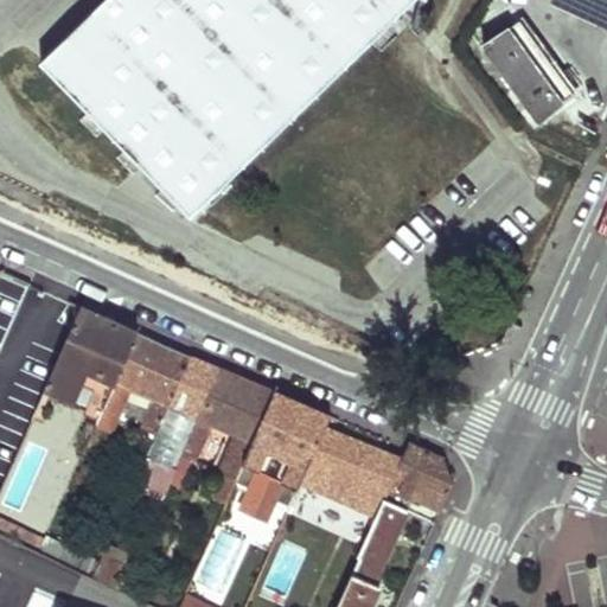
[(104,0),(44,61),(192,213),(410,0),(104,0)]
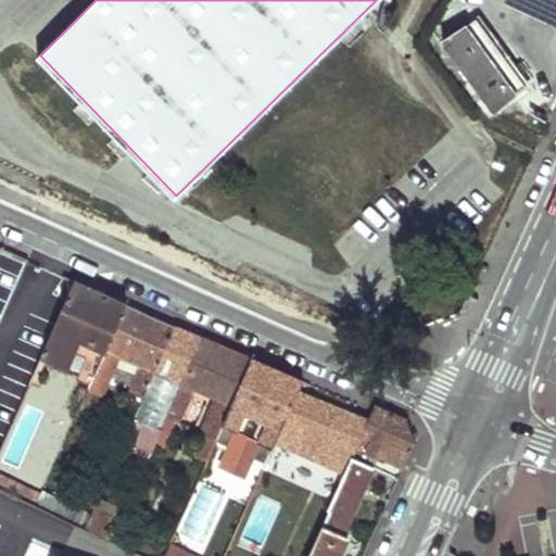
[(555,0),(536,0),(554,8),(555,9),(555,0)]
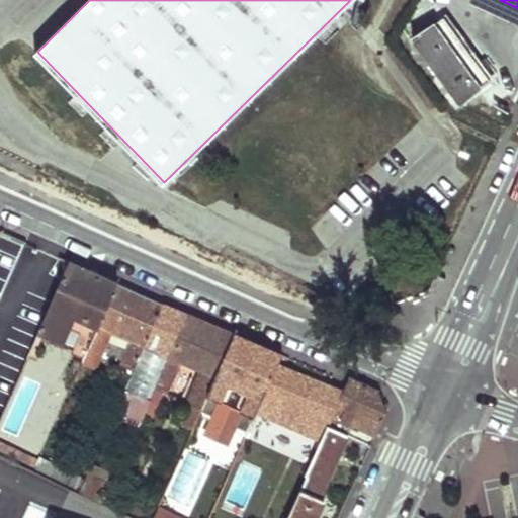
[(423,48),(460,97),(493,73),(445,11),(400,45),(410,58),(423,48)]
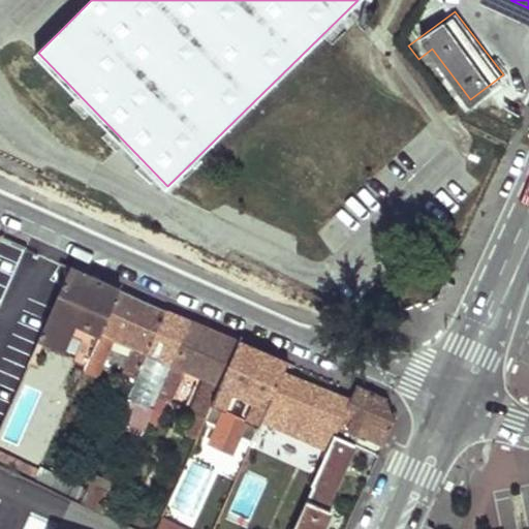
[(72,267),(38,342),(54,350),(70,315),(90,322),(74,360),(85,364),(119,286),(96,277),(72,267)]
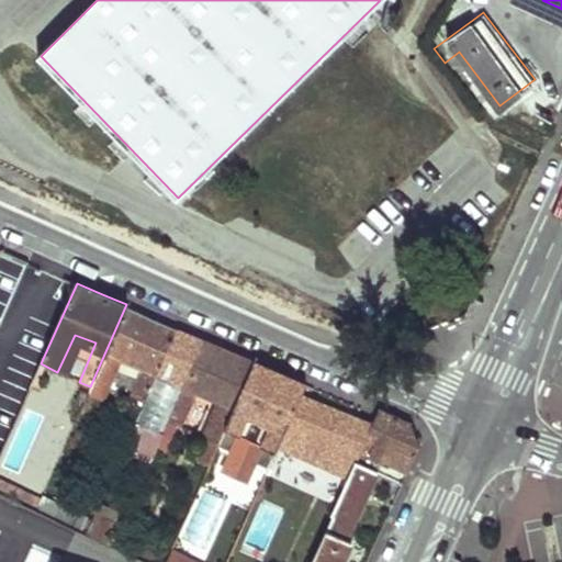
[(90,386),(81,405),(96,413),(98,413),(104,401),(103,398),(122,356),(142,366),(117,424),(132,430),(158,372),(178,327),(153,316),(126,304),(90,386)]
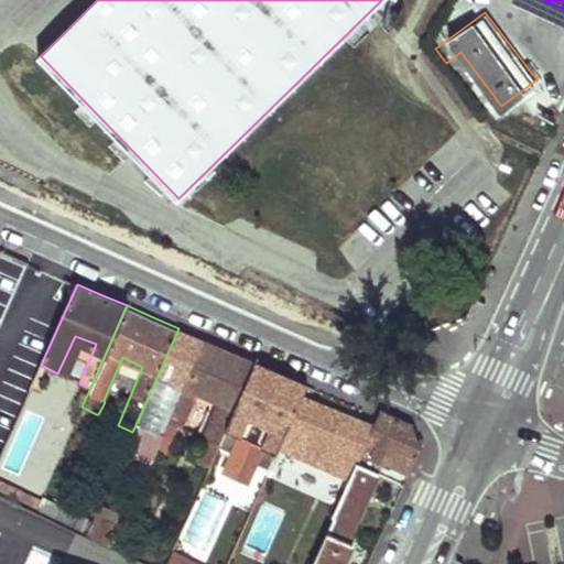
[(179,328),(159,373),(173,380),(155,420),(161,422),(158,431),(144,424),(137,440),(158,449),(163,435),(167,426),(205,340),(192,335),(179,328)]
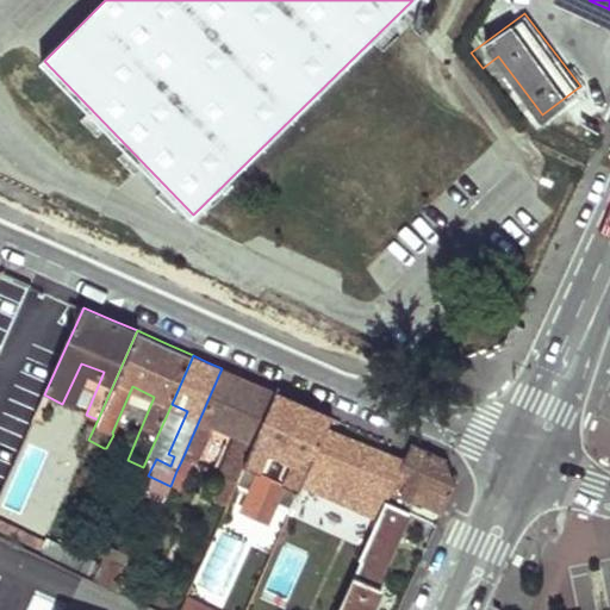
[(222,368),(181,461),(182,461),(185,456),(194,460),(201,442),(205,443),(212,424),(237,436),(222,474),(225,475),(213,498),(228,503),(237,483),(278,393),(250,381),(222,368)]
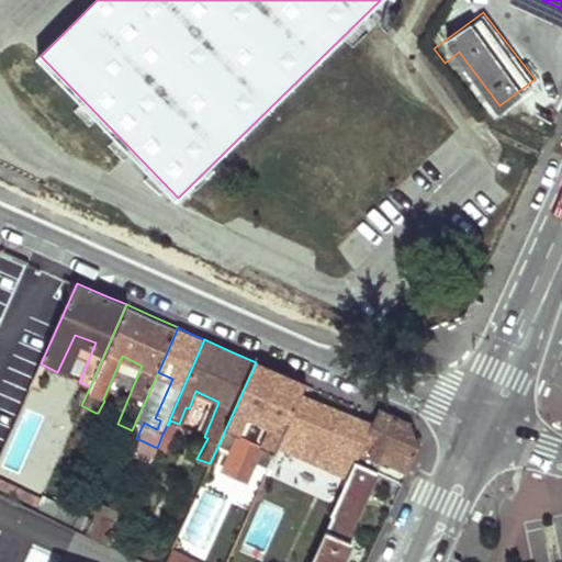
[(256,362),(218,445),(229,450),(226,454),(256,468),(259,463),(268,468),(272,459),(301,393),(306,384),(281,373),(256,362)]
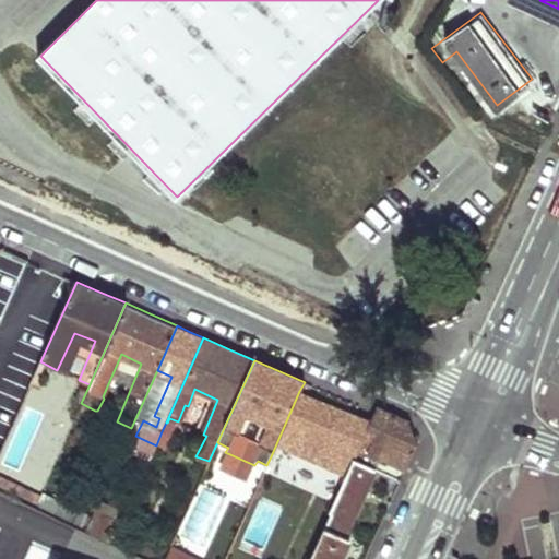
[(299,391),(271,456),(278,460),(283,448),(345,473),(353,459),(356,453),(370,420),(299,391)]
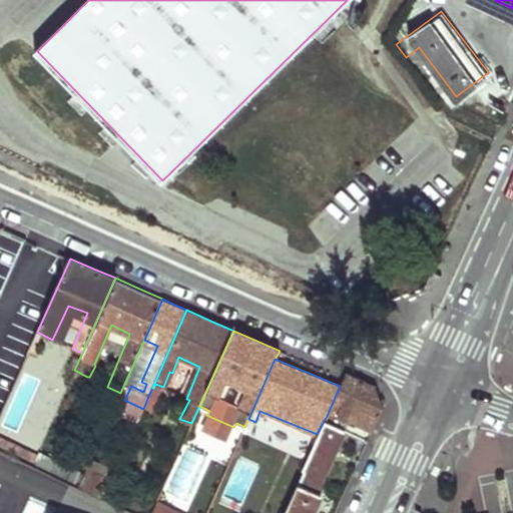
[(74,370),(68,385),(81,392),(87,377),(74,370)]
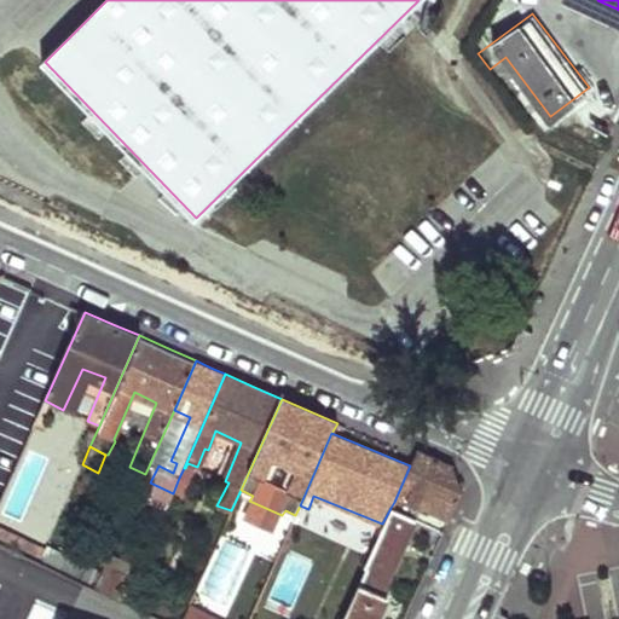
[(410,466),(394,502),(400,504),(403,501),(449,520),(453,512),(463,490),(452,466),(417,450),(410,466)]
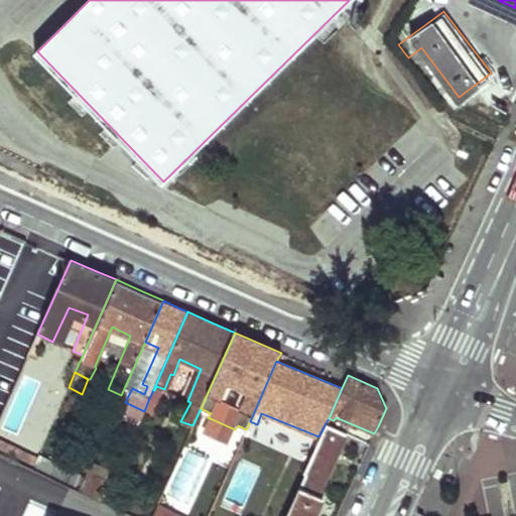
[(144,411),(142,414),(152,418),(158,402),(149,398),(144,411)]
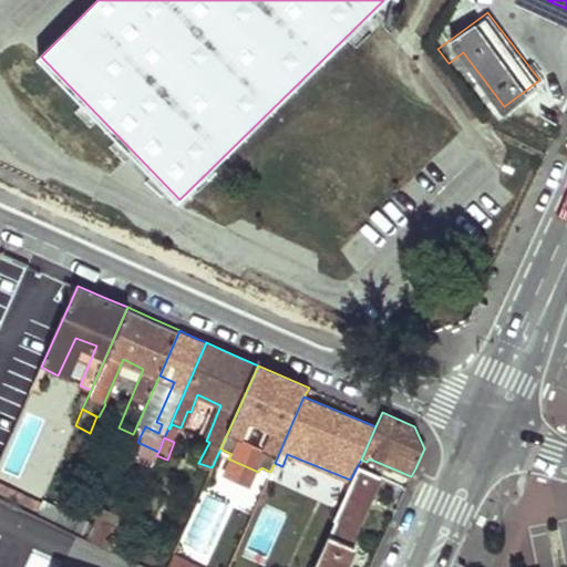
[(258,472),(228,459),(222,474),(251,487),(258,472)]
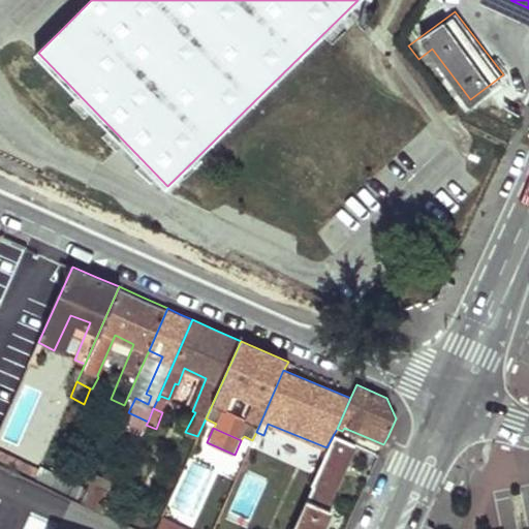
[(292,528),(319,528),(329,510),(322,507),(353,443),(334,434),(327,447),(310,483),(312,484),(292,528)]
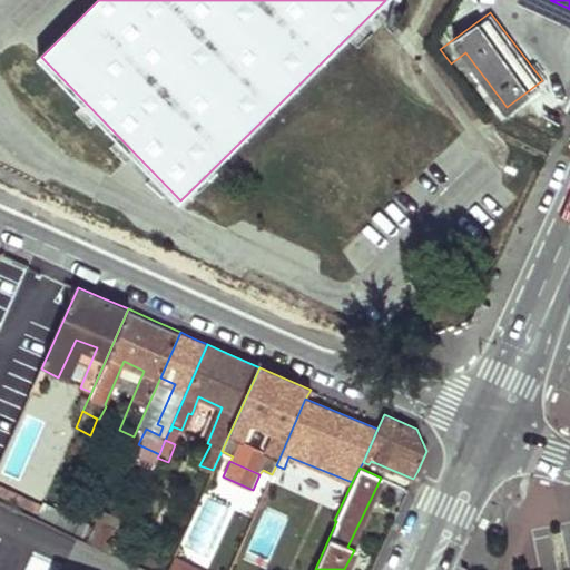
[(0,498),(37,516),(41,507),(0,487),(0,498)]
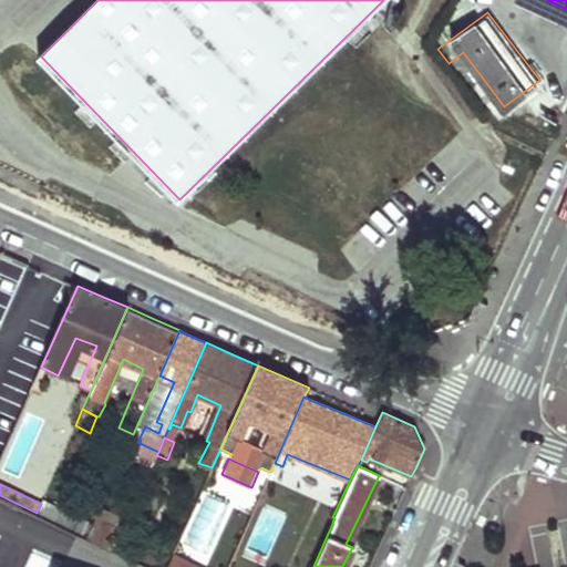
[(93,523),(43,498),(41,504),(37,513),(88,537),(93,523)]
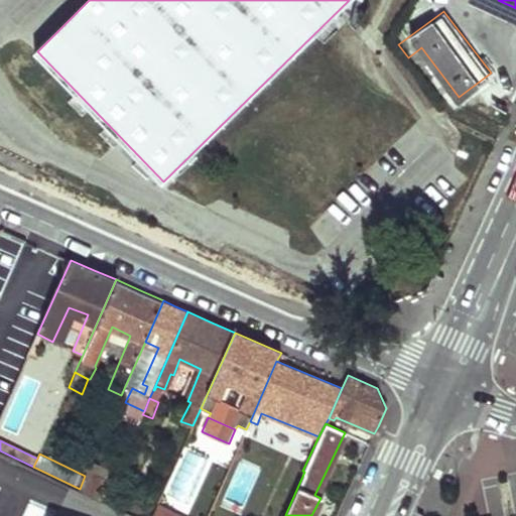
[(102,466),(92,462),(88,471),(98,475),(102,466)]
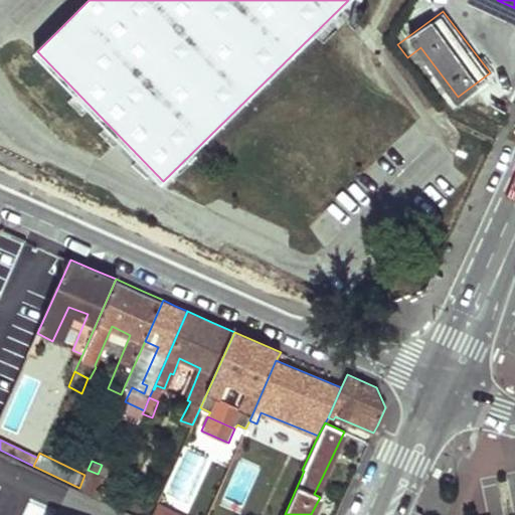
[(84,475),(79,488),(104,500),(108,491),(112,481),(98,474),(88,470),(84,475)]
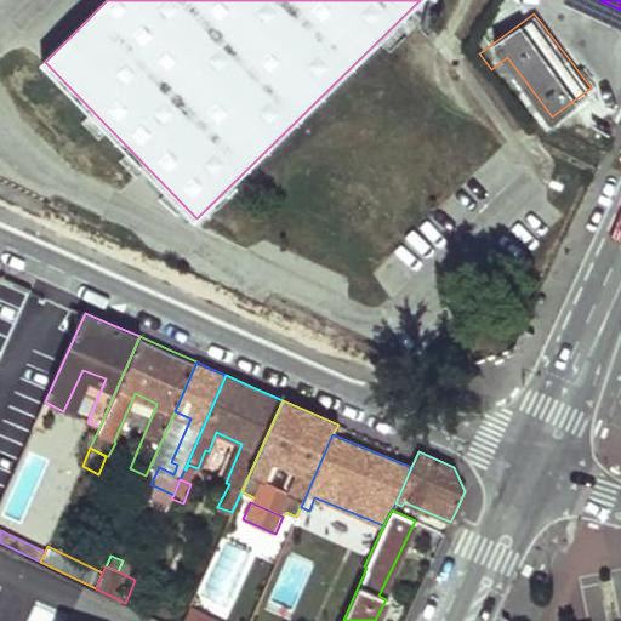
[(130,592),(125,603),(163,620),(183,620),(184,620),(130,592)]
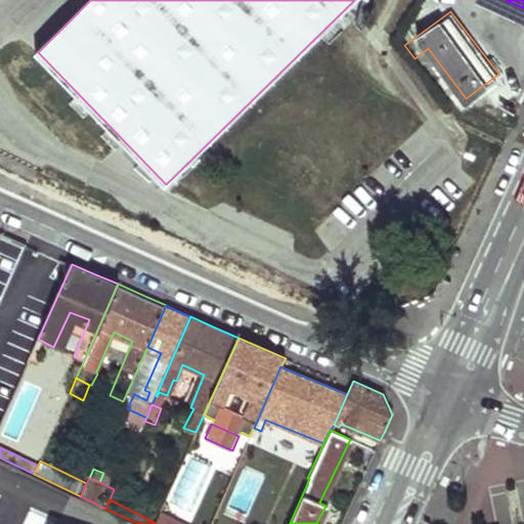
[(156,523),(155,523),(184,523),(160,513),(156,523)]
